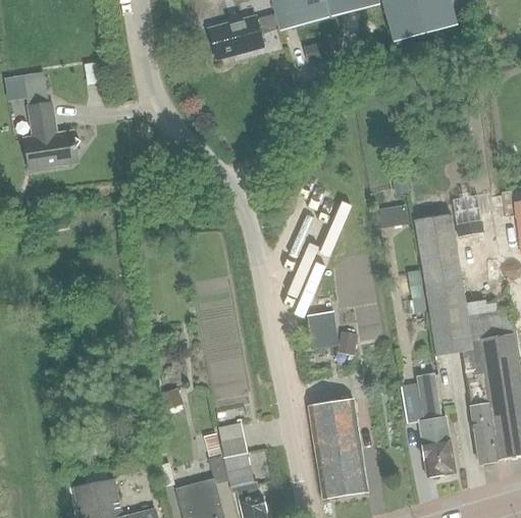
[(271,0),(275,12),(256,17),(255,14),(208,27),(216,59),(263,46),(260,33),(279,27),(279,29),(378,2),(377,0),(271,0)]
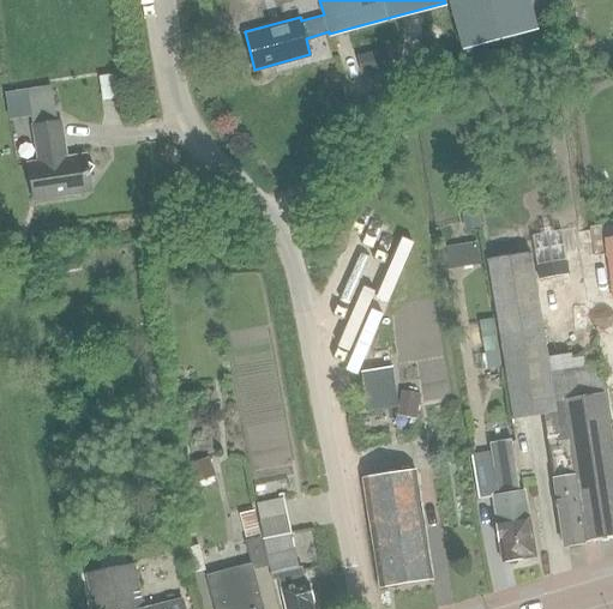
[(451,0),(464,46),(539,25),(532,0),(451,0)]
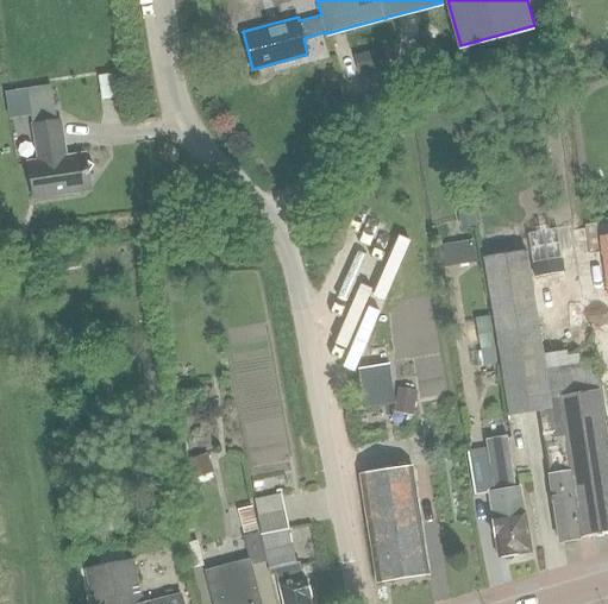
[(26,159),(32,196),(74,190),(93,163),(76,152),(66,153),(60,118),(32,121),(37,158),(26,159)]
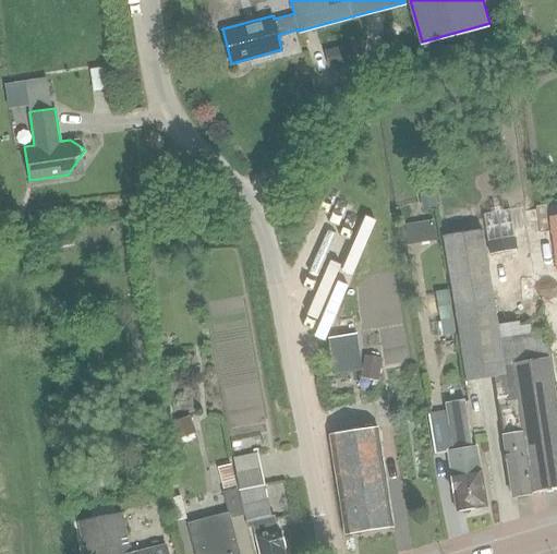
[(430,182),(416,184),(421,206),(435,204),(430,182)]
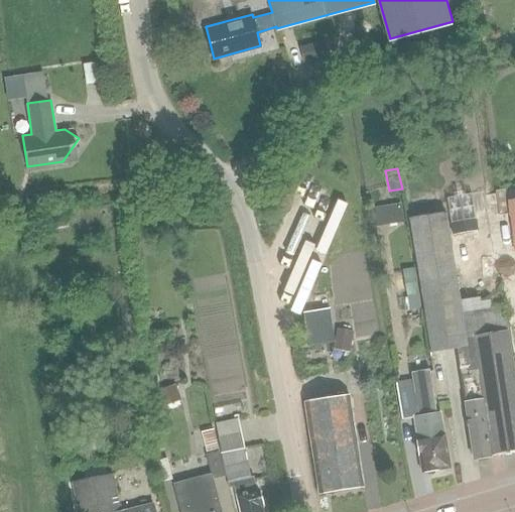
[(337,190),(339,184),(328,179),(304,230),(330,241),(350,196),(337,190)]
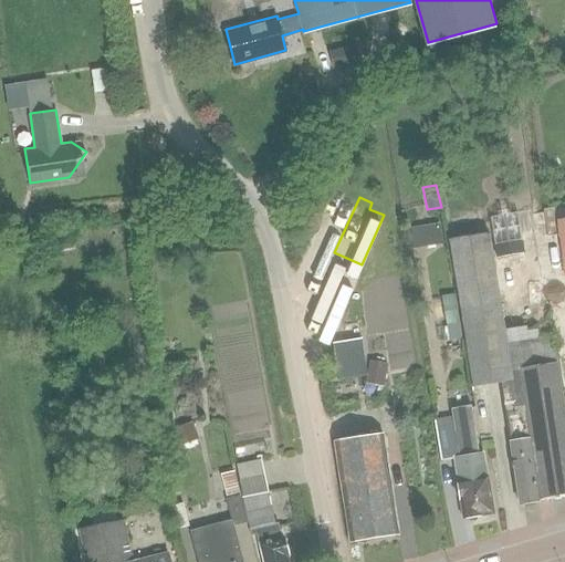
[(518,211),(489,216),(495,257),(523,252),(518,211)]
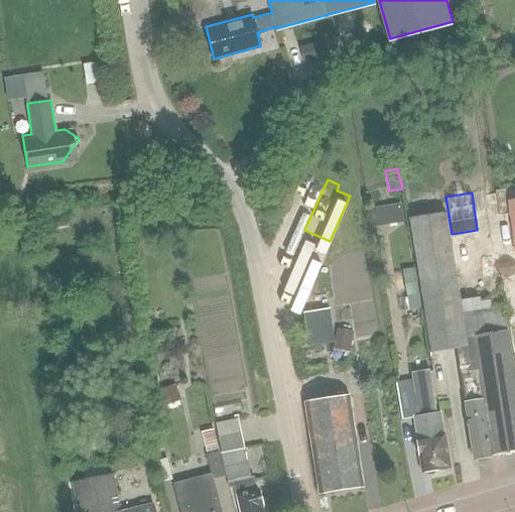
[(514,197),(506,199),(513,252),(514,251),(514,197)]
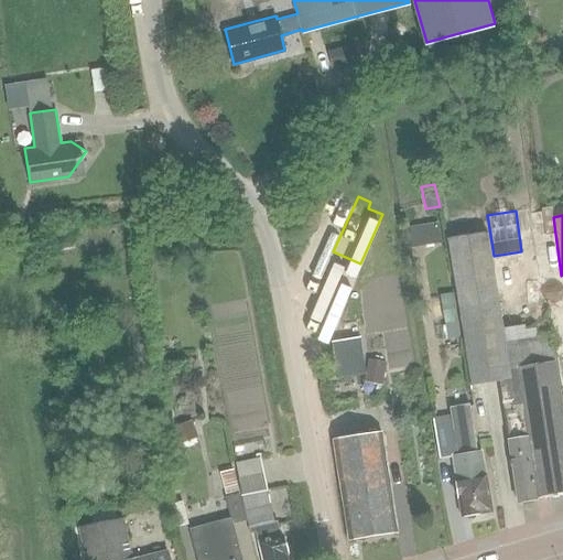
[(408,245),(441,240),(439,221),(421,223),(405,225),(408,245)]
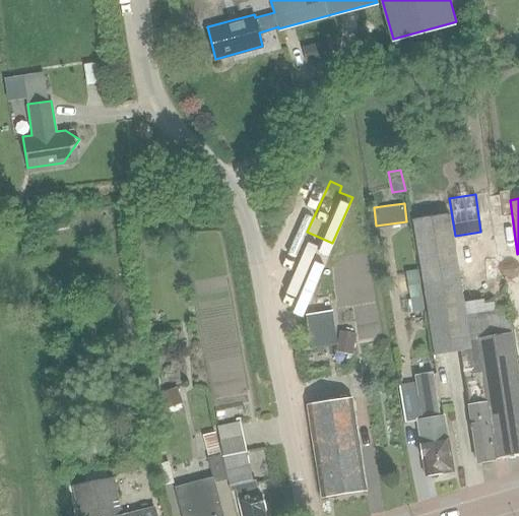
[(449,211),(411,217),(426,299),(462,293),(449,211)]
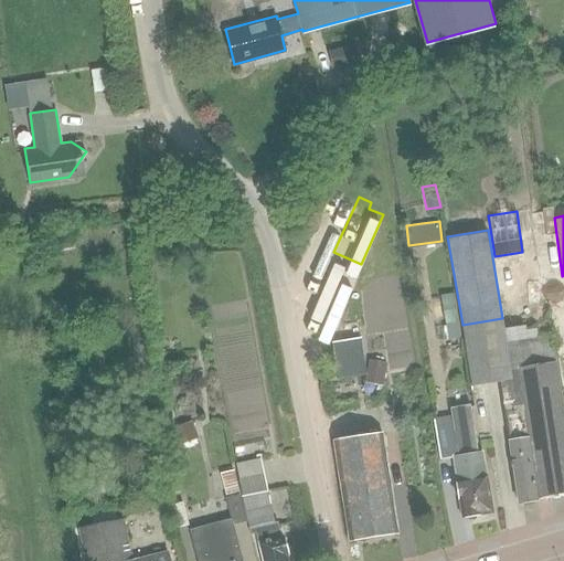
[(453,290),(440,293),(448,336),(460,334),(453,290)]
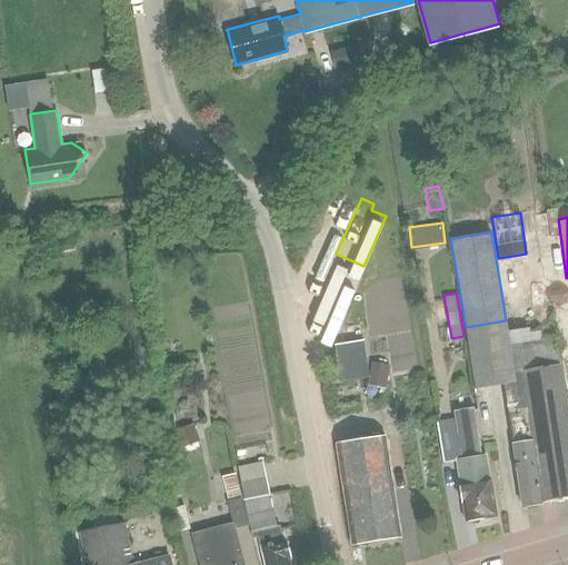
[(337,379),(365,375),(362,362),(366,362),(362,338),(332,343),(337,365),(334,365),(337,379)]
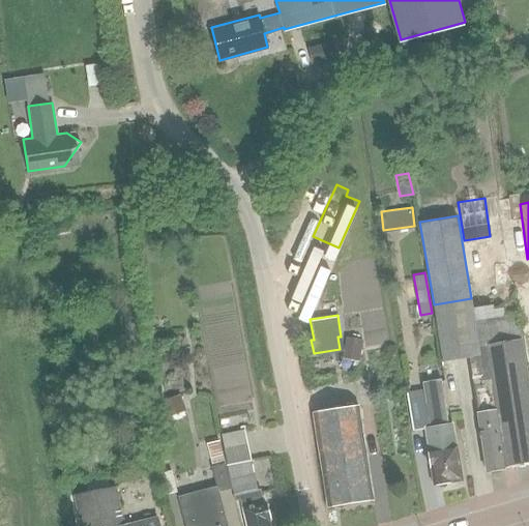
[(345,334),(342,350),(359,353),(362,339),(345,334)]
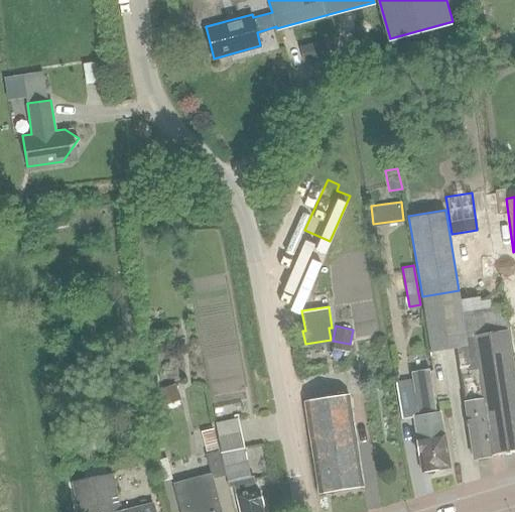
[(514,381),(507,329),(479,333),(499,453),(514,450),(514,381)]
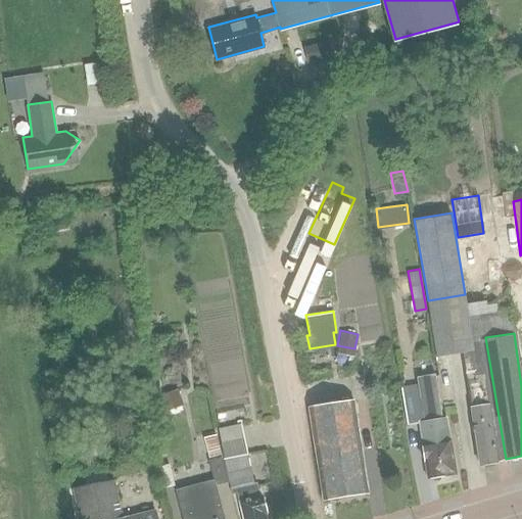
[(473,339),(462,341),(463,350),(479,463),(482,463),(497,460),(506,459),(485,337),(473,339)]
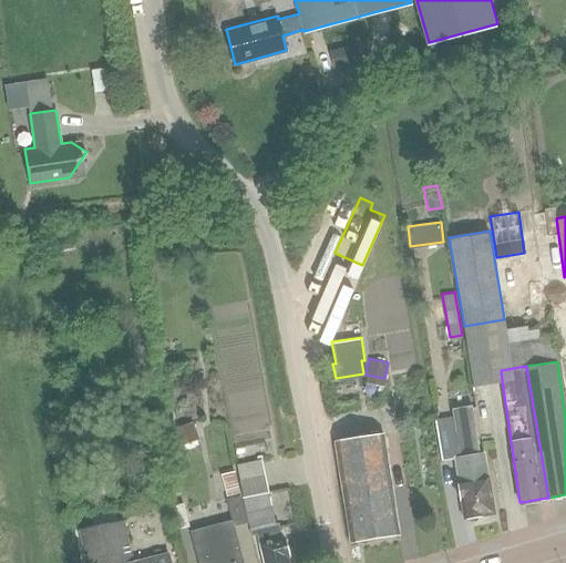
[(451,407),(453,416),(434,419),(441,459),(454,457),(459,480),(458,480),(463,518),(494,512),(487,476),(483,451),(480,452),(472,403),(451,407)]
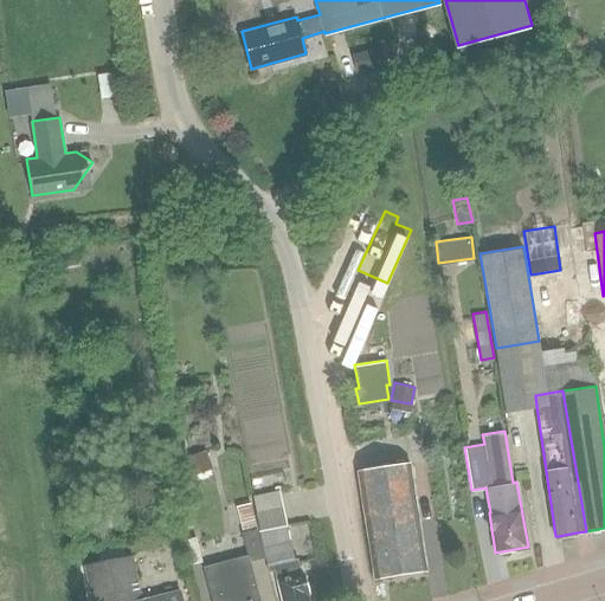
[(205,447),(187,454),(194,473),(213,466),(205,447)]
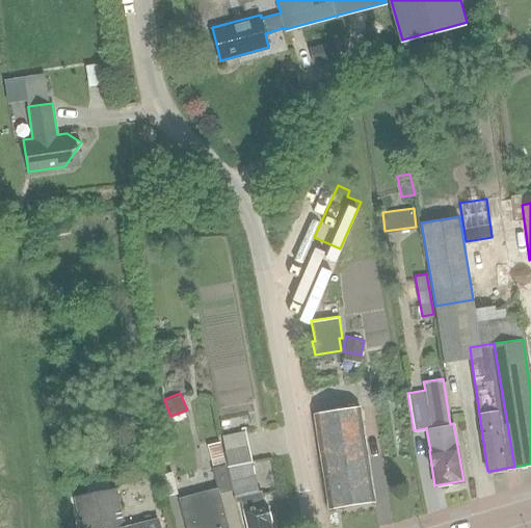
[(328,506),(374,500),(360,405),(314,413),(328,506)]
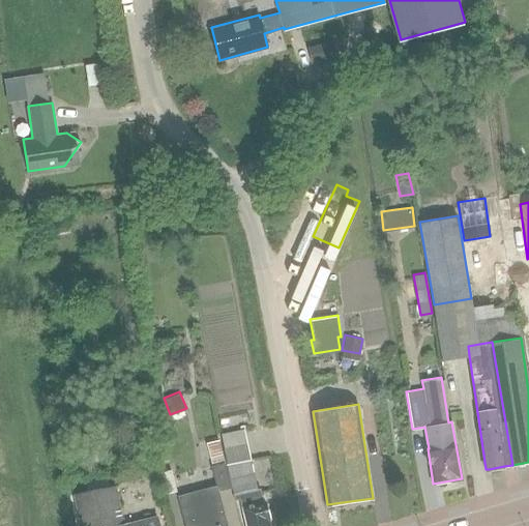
[(247,441),(224,446),(227,463),(251,458),(250,453),(248,444),(247,441)]
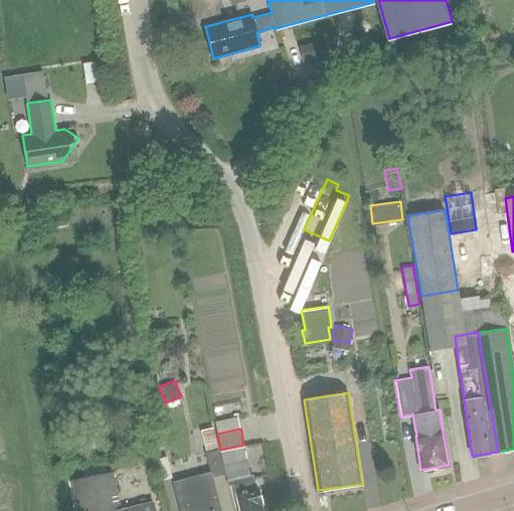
[(210,470),(172,480),(180,510),(221,510),(212,476),(224,473),(217,448),(205,451),(210,470)]
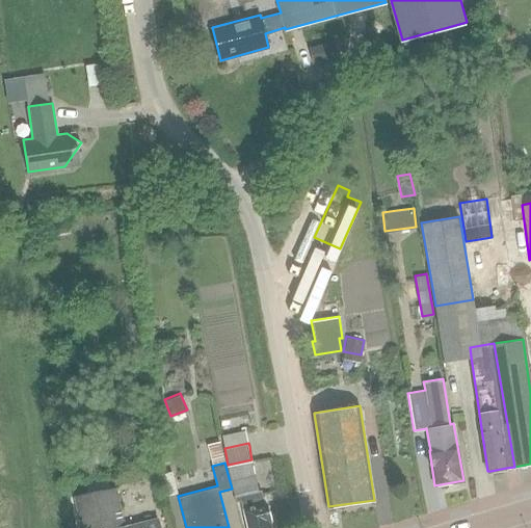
[(255,474),(231,479),(235,496),(236,500),(240,499),(246,527),(276,527),(273,512),(270,513),(268,501),(263,502),(260,489),(259,490),(255,474)]
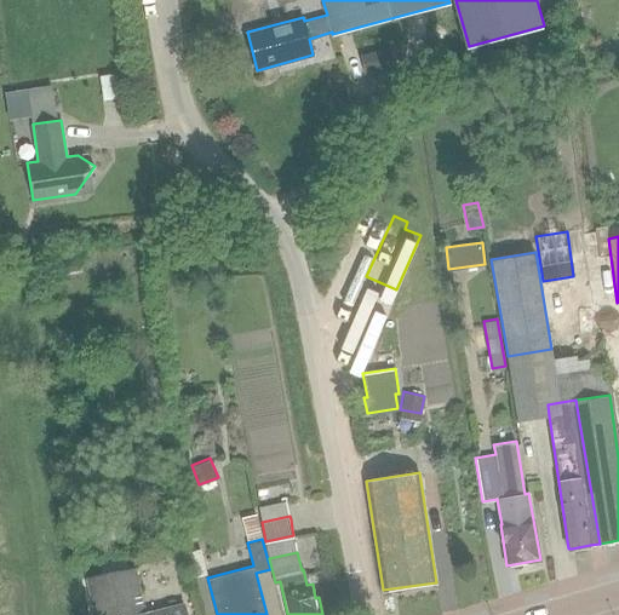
[(185,614),(183,603),(144,613),(135,565),(86,576),(95,614),(185,614)]
